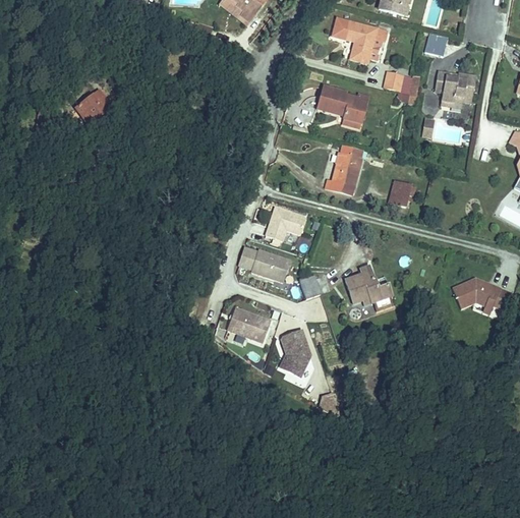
[(237,9),(224,0),(220,5),(246,25),(251,20),(241,13),(246,7),(241,3),(237,9)]
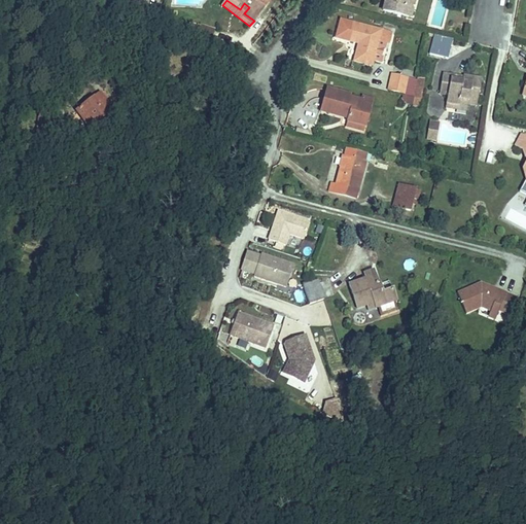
[(226,0),(240,9),(244,3),(249,7),(244,13),(254,21),(270,0),(226,0)]
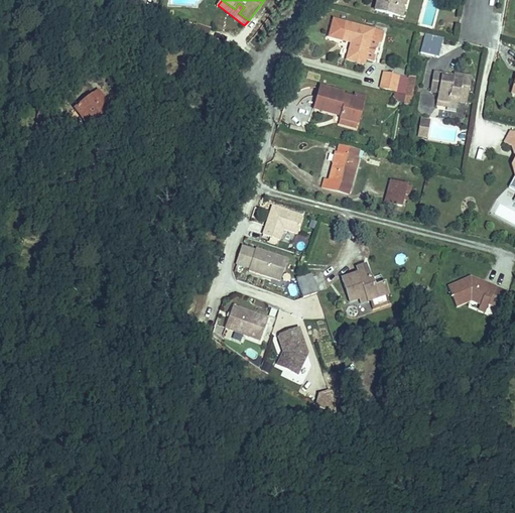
[(375,0),(374,8),(398,13),(400,2),(405,0),(375,0)]
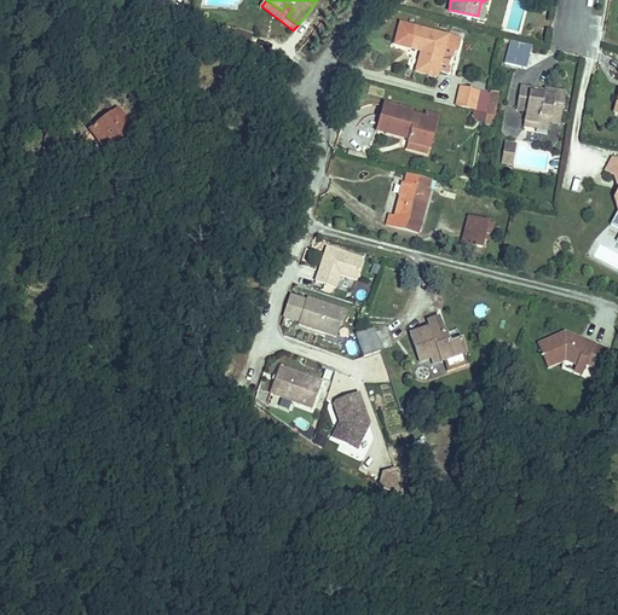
[(480,3),(478,16),(485,17),(489,0),(486,0),(480,3)]
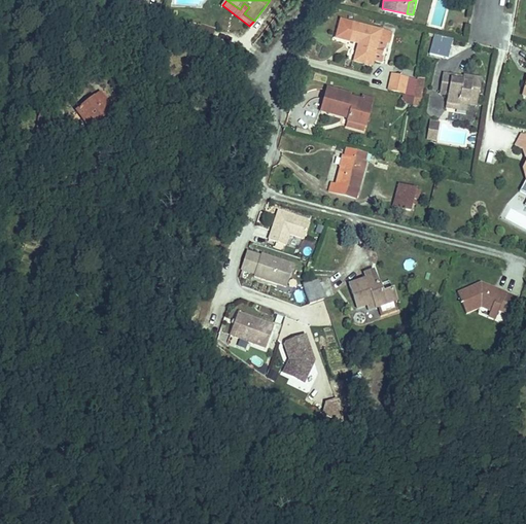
[(198,30),(201,22),(197,20),(193,28),(198,30)]
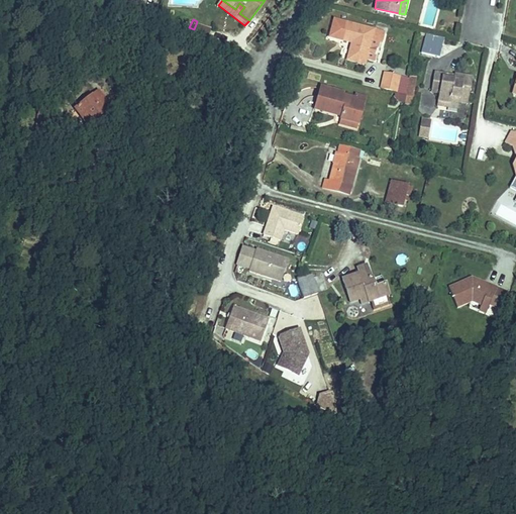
[(385,31),(334,19),(329,38),(350,43),(346,61),(366,65),(368,59),(373,38),(380,40),(382,40),(385,31)]
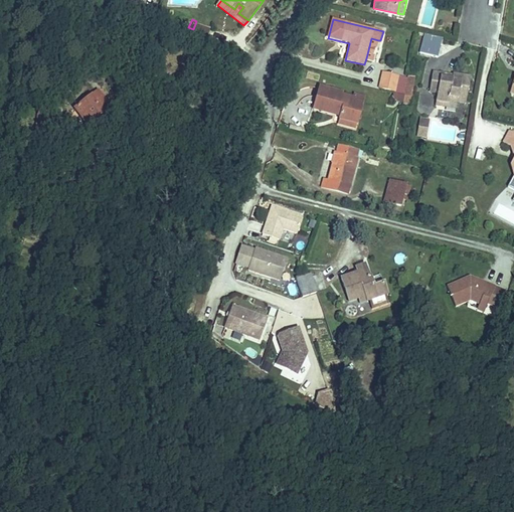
[(211,27),(196,21),(193,29),(208,35),(211,27)]
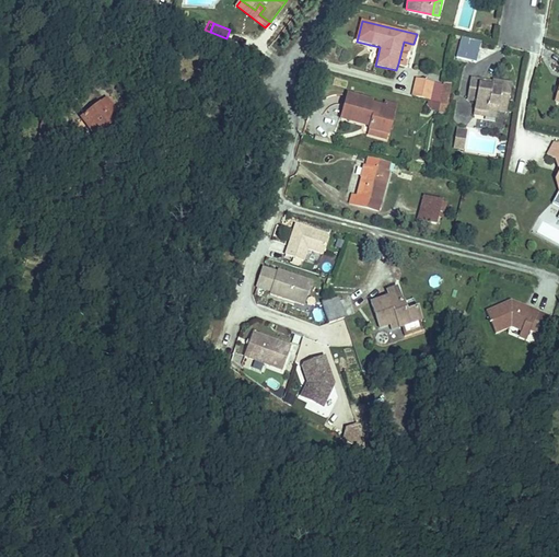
[(477,59),(481,38),(461,33),(455,54),(477,59)]
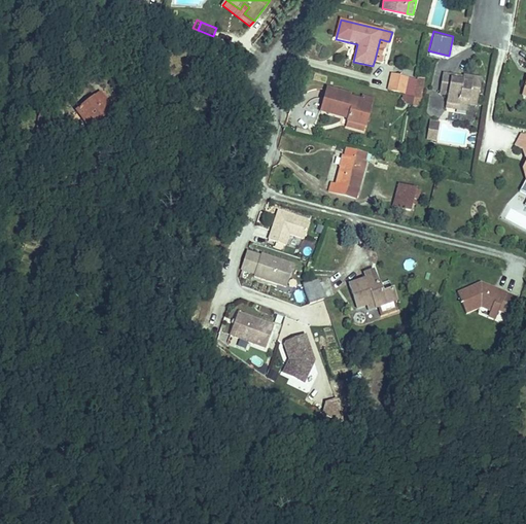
[(387,41),(380,39),(375,60),(382,61),(387,41)]
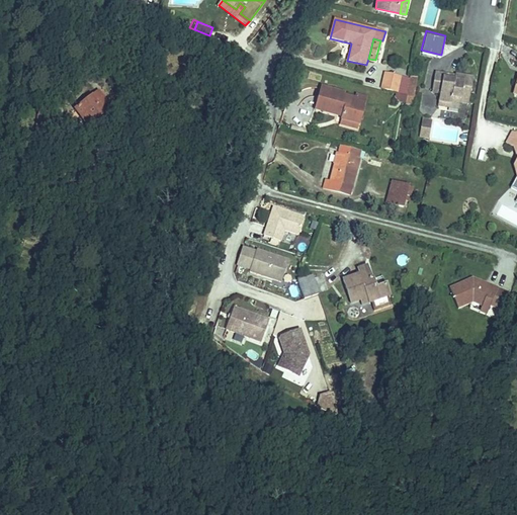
[(431,69),(427,89),(435,90),(433,97),(454,100),(454,97),(462,99),(467,72),(451,70),(451,72),(450,77),(439,75),(439,70),(431,69)]
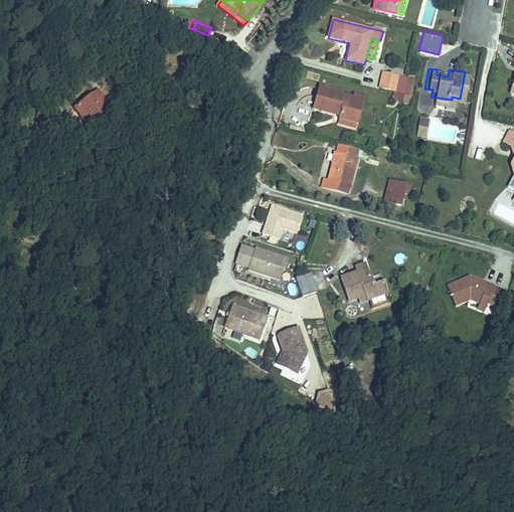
[(381,88),(405,93),(408,75),(385,70),(381,88)]
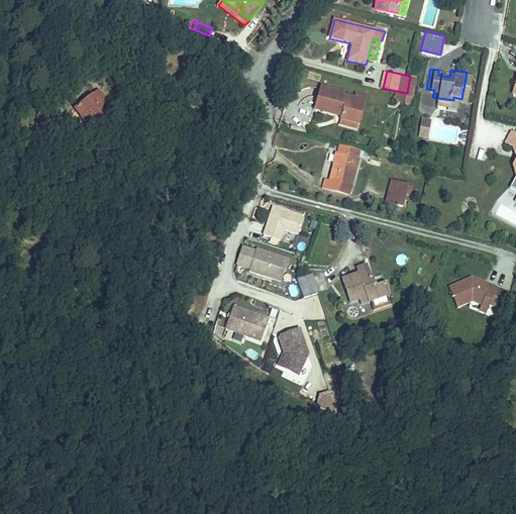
[(417,78),(410,76),(407,93),(414,95),(417,78)]
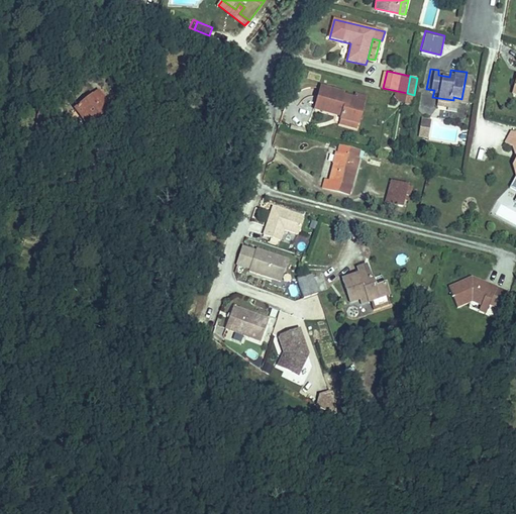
[(101,101),(107,96),(98,85),(78,102),(96,124),(111,112),(101,101)]
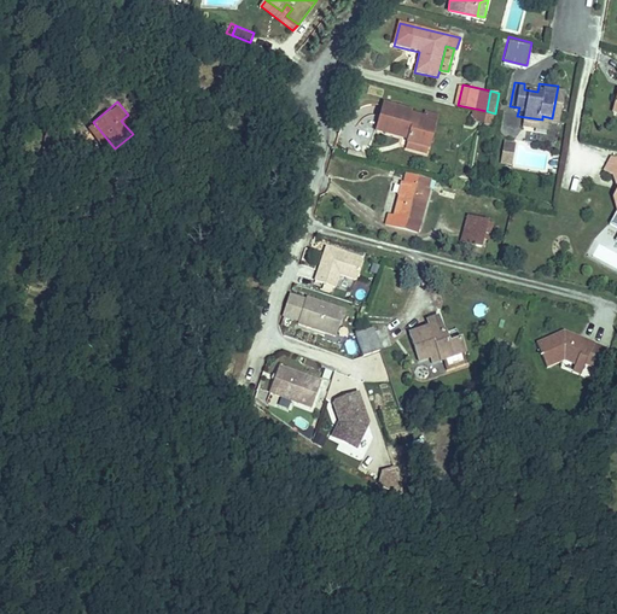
[(379,128),(408,135),(406,145),(429,151),(436,122),(425,120),(426,116),(412,112),(413,110),(385,103),(379,128)]
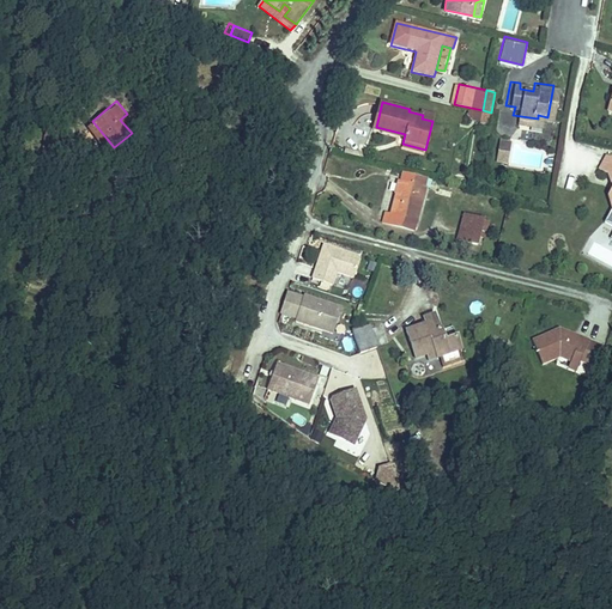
[(435,113),(424,110),(423,115),(422,119),(432,121),(435,113)]
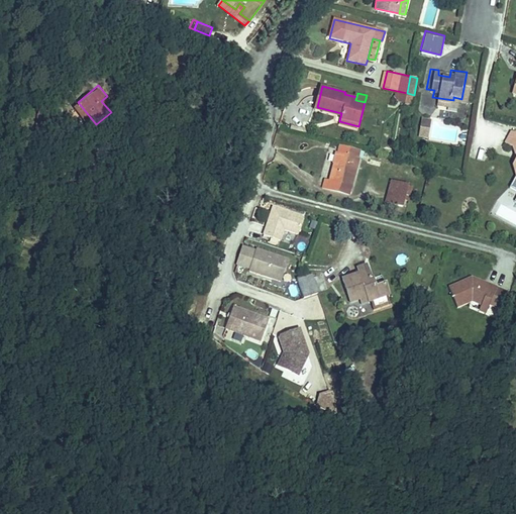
[(117,107),(107,96),(101,101),(111,112),(117,107)]
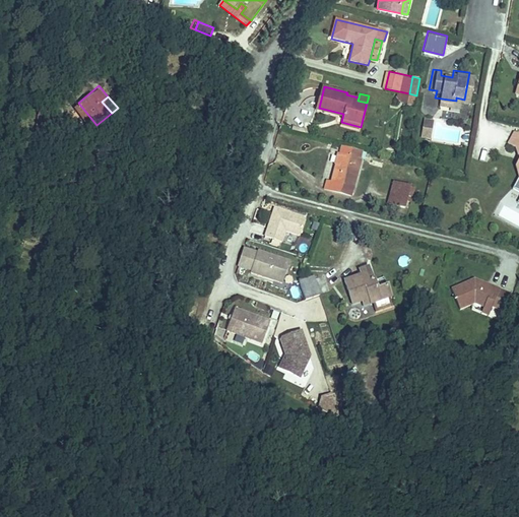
[(456,101),(435,98),(435,103),(455,106),(456,101)]
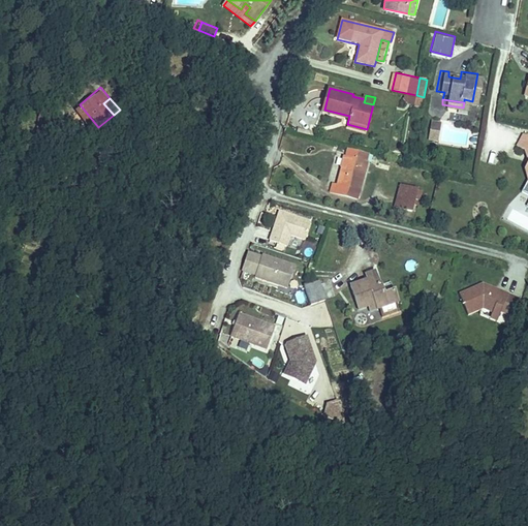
[(367,129),(347,124),(346,129),(366,134),(367,129)]
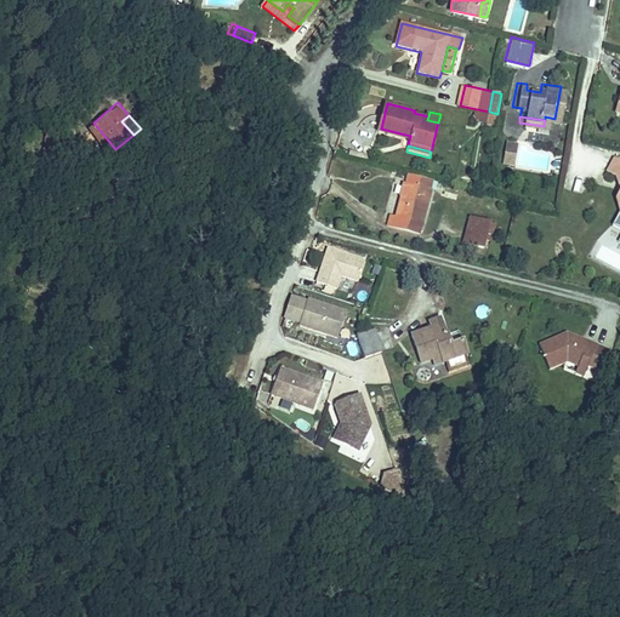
[(619,187),(618,187),(619,194),(619,153),(613,153),(607,167),(619,173),(619,187)]
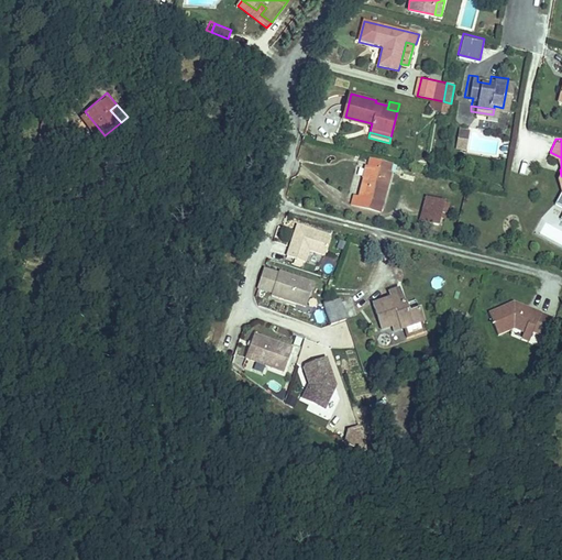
[(395,161),(375,156),(373,164),(371,164),(364,191),(359,190),(355,200),(383,207),(395,161)]
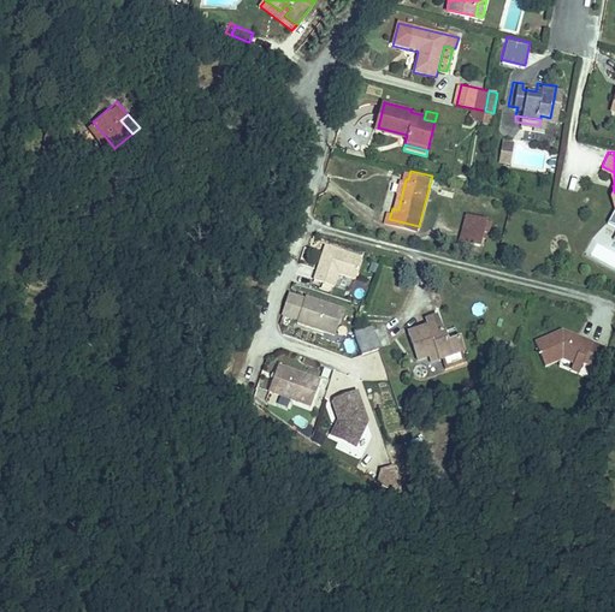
[(494,219),(466,212),(459,238),(477,244),(480,229),(490,231),(494,219)]
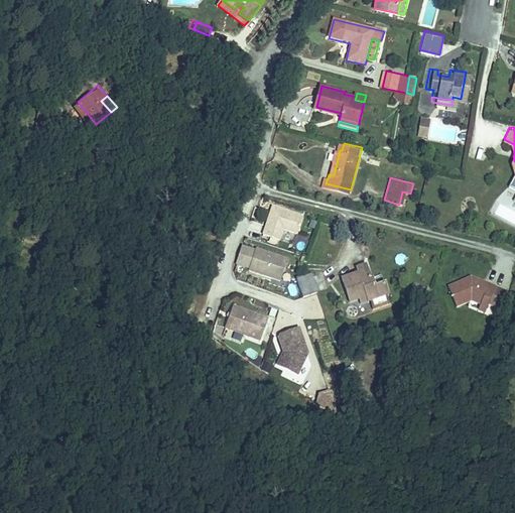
[(514,207),(502,201),(496,211),(514,221),(514,207)]
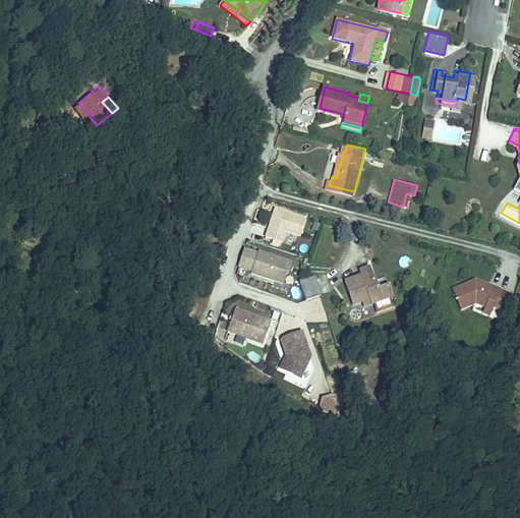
[(273,209),(265,234),(285,240),(287,231),(301,235),(305,219),(273,209)]
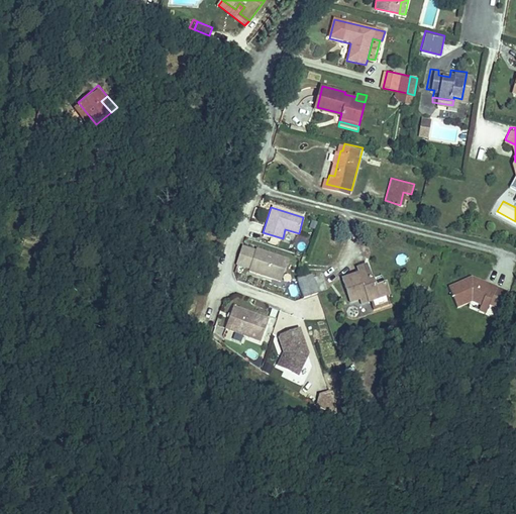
[(290,258),(242,242),(235,264),(249,268),(248,271),(283,281),(290,258)]
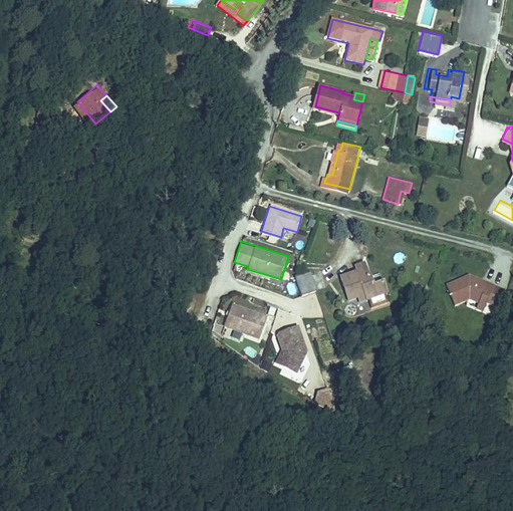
[(407,259),(406,250),(395,251),(397,261),(407,259)]
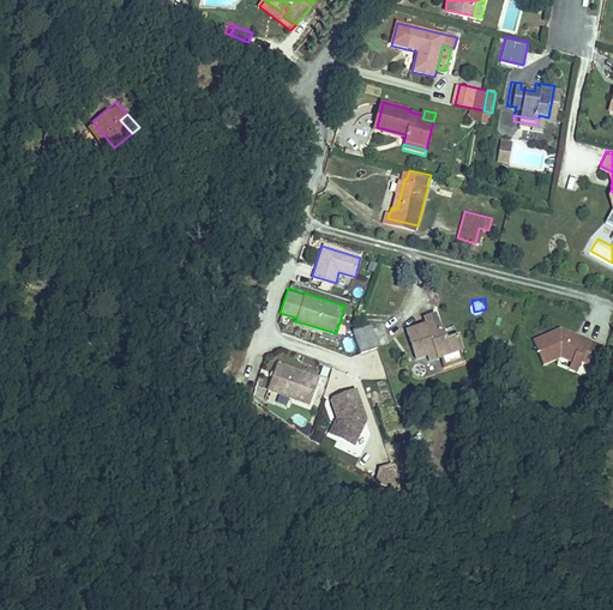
[(424,318),(426,326),(408,332),(415,355),(425,351),(428,363),(439,360),(438,356),(461,349),(456,333),(446,337),(438,312),(424,318)]
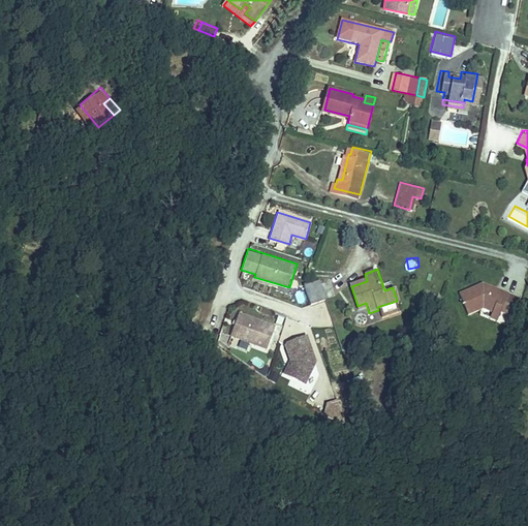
[(327,298),(319,278),(305,283),(311,304),(327,298)]
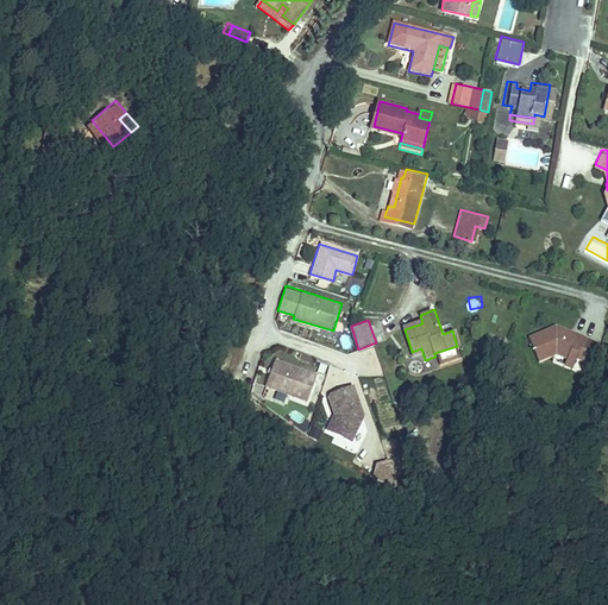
[(557,322),(528,335),(539,361),(557,353),(589,366),(601,339),(557,322)]
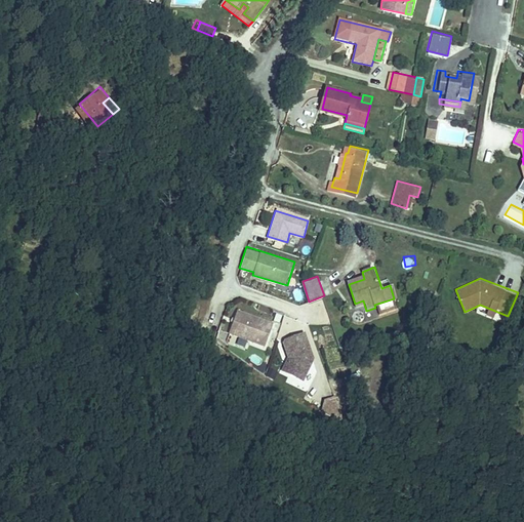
[(272,322),(237,310),(229,333),(265,346),(272,322)]
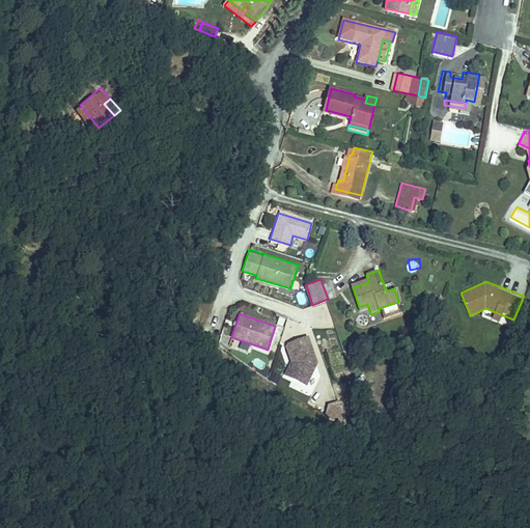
[(319,362),(309,336),(285,343),(291,359),(284,374),(307,386),(319,362)]
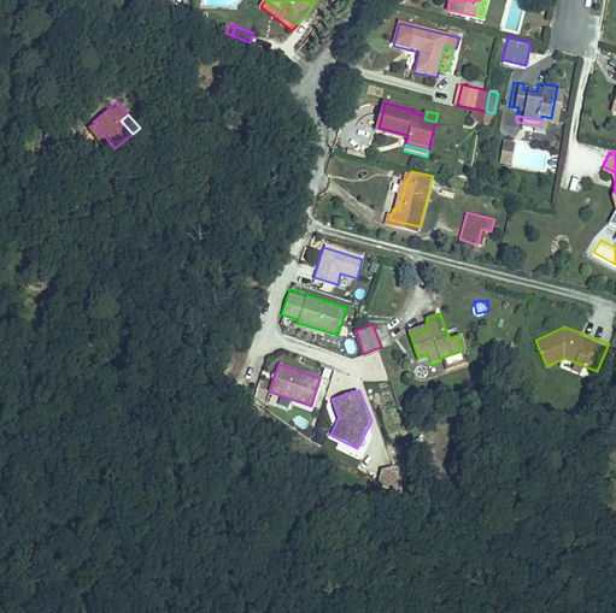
[(398,466),(381,463),(377,481),(394,484),(398,466)]
